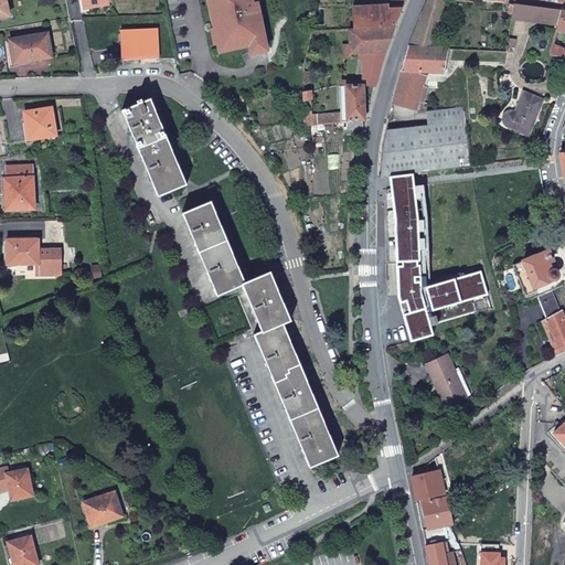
[(216,45),(219,53),(249,46),(265,43),(255,0),(205,0),(213,29),(211,29),(212,40),(214,45),(216,45)]
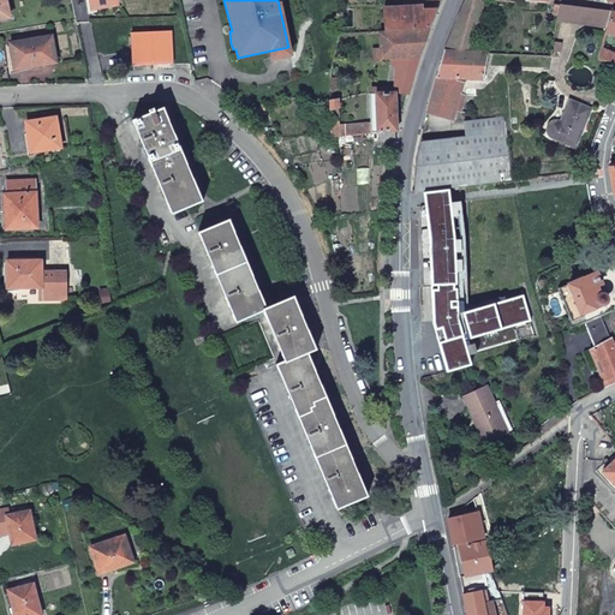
[(465,0),(445,49),(436,77),(458,78),(484,79),(488,52),(476,52),(483,0),(465,0)]
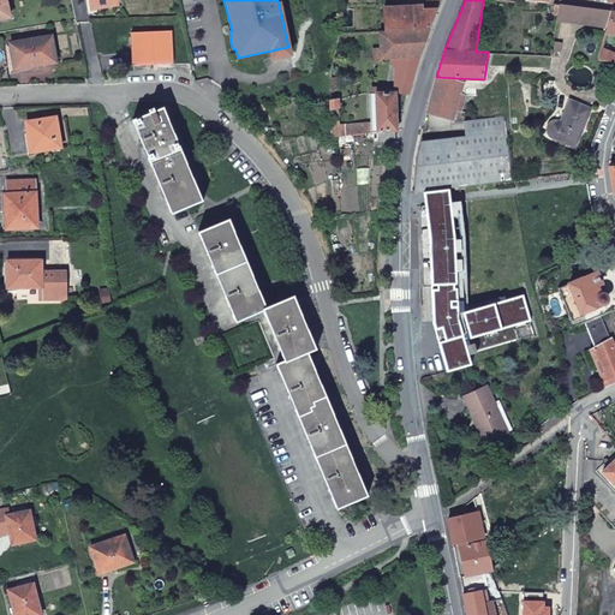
[(559,19),(608,25),(611,11),(561,5),(559,19)]
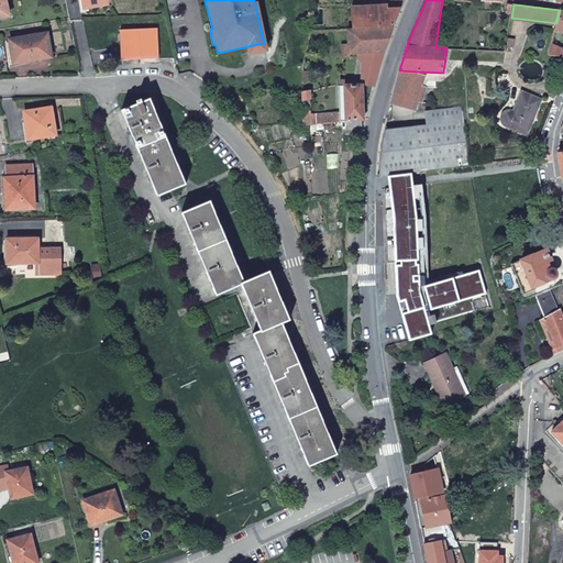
[(352,8),(352,29),(394,26),(400,10),(387,11),(387,6),(352,8)]
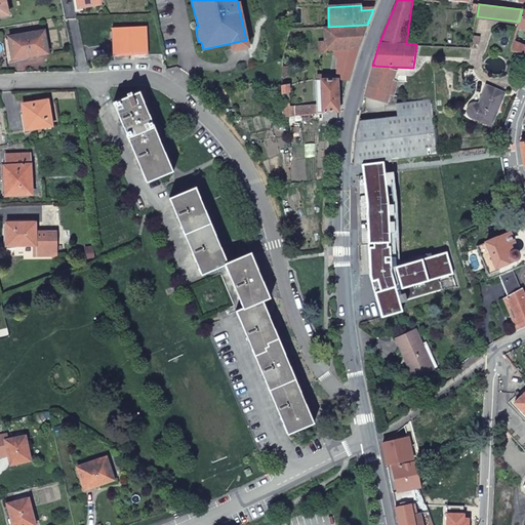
[(513,43),(511,51),(524,53),(524,9),(522,9),(519,22),(517,28),(524,29),(524,47),(523,46),(513,43)]
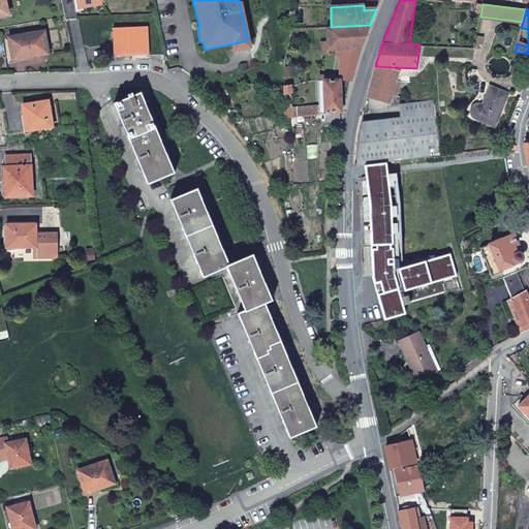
[(147,22),(115,23),(116,28),(114,29),(115,57),(150,56),(147,22)]
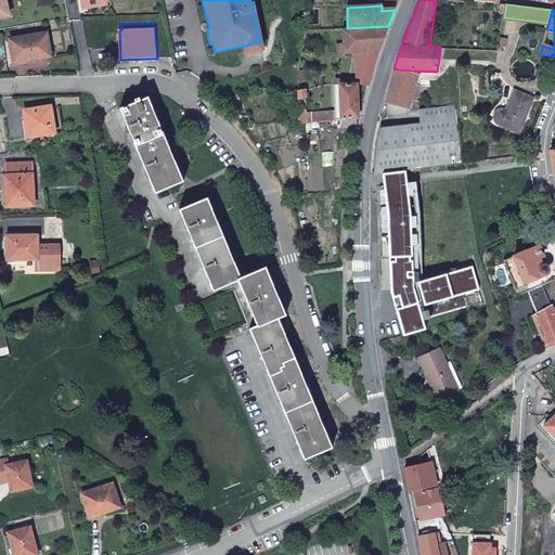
[(378,52),(387,28),(343,30),(343,46),(337,46),(337,59),(345,56),(345,54),(352,54),(378,52)]
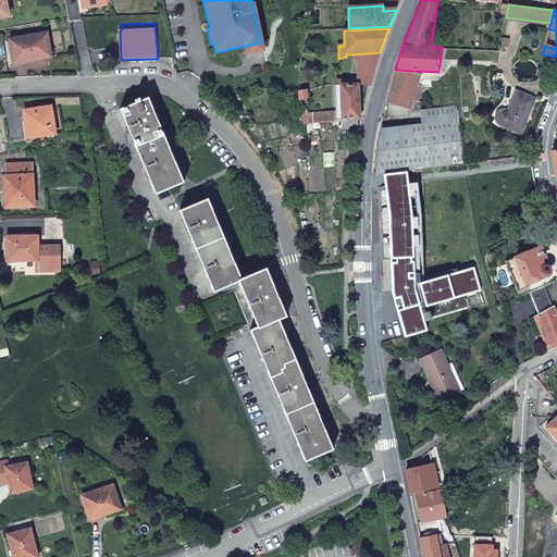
[(48,33),(10,39),(14,63),(51,57),(48,33)]
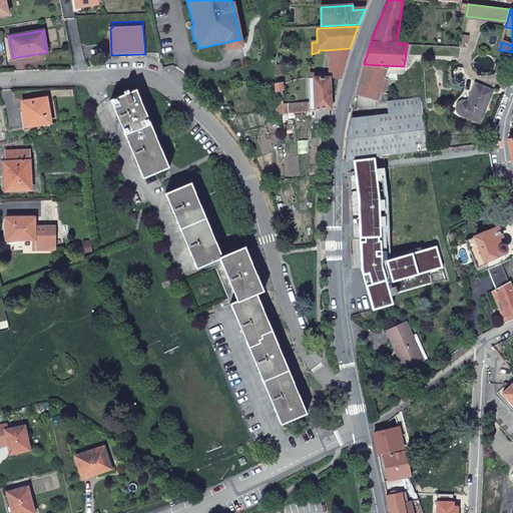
[(469,37),(461,36),(460,43),(467,44),(469,37)]
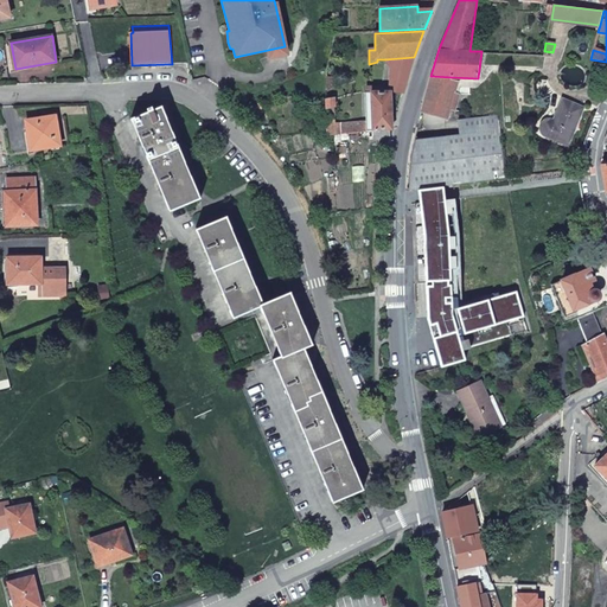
[(285,46),(268,50),(269,59),(287,55),(285,46)]
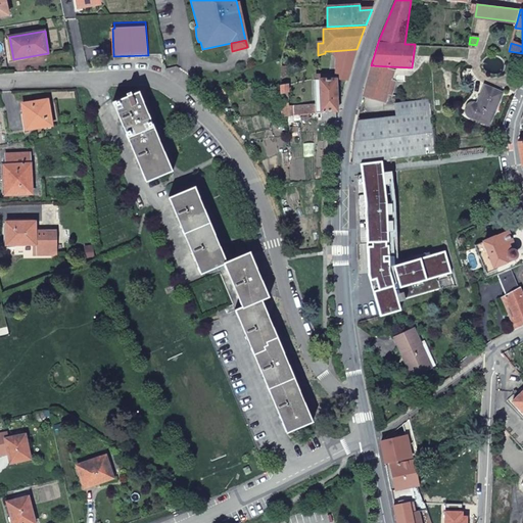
[(347,82),(357,49),(332,51),(332,53),(337,58),(336,75),(330,76),(330,81),(336,81),(347,82)]
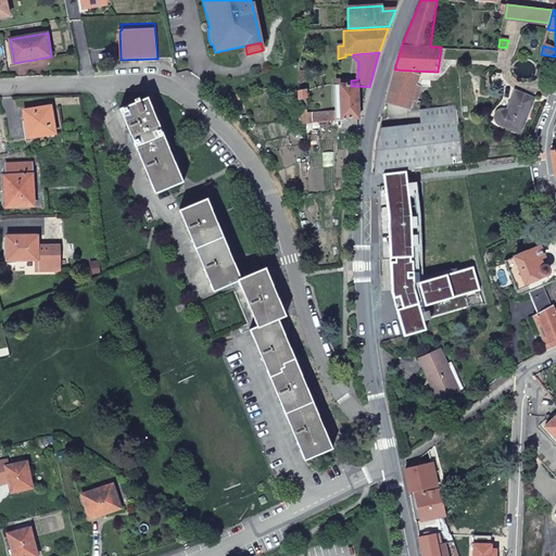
[(394,70),(387,100),(409,106),(412,100),(416,85),(419,74),(414,73),(414,71),(394,70)]
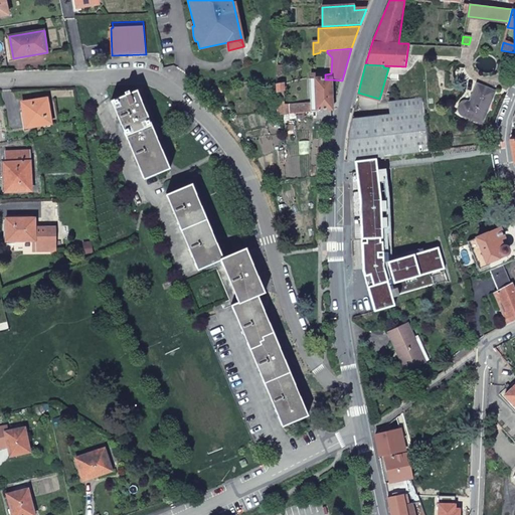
[(278,68),(278,75),(287,73),(287,66),(278,68)]
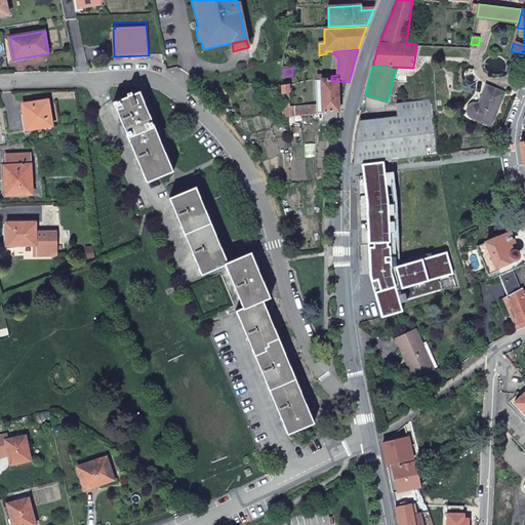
[(336,113),(338,114),(337,81),(331,81),(331,76),(317,78),(317,81),(322,81),(323,114),(336,113)]
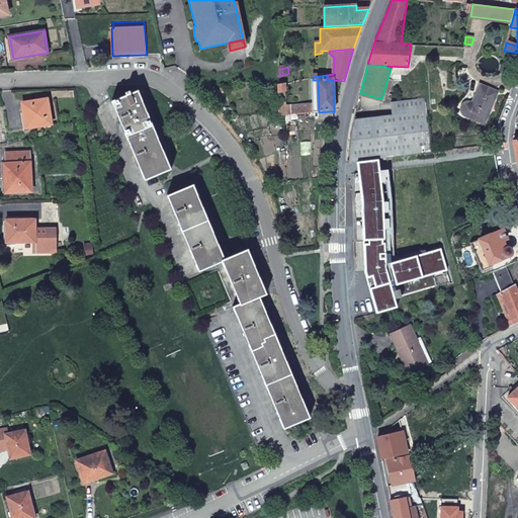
[(393,80),(387,79),(383,93),(389,94),(393,80)]
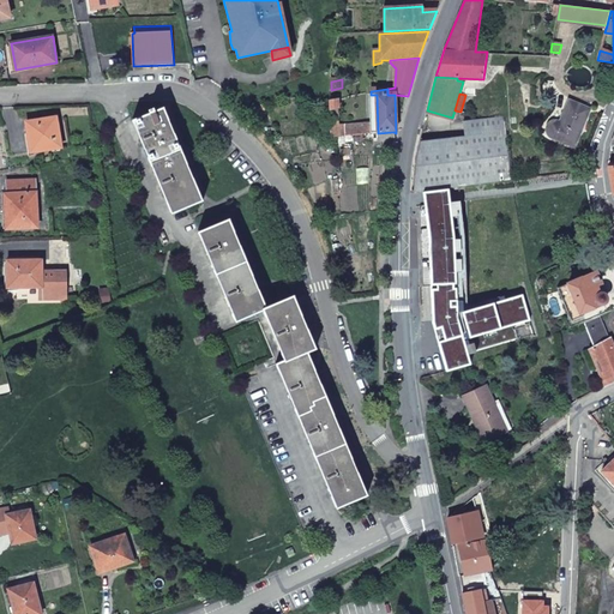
[(362,134),(371,133),(369,122),(339,125),(338,100),(330,102),(330,138),(354,136),(362,134)]
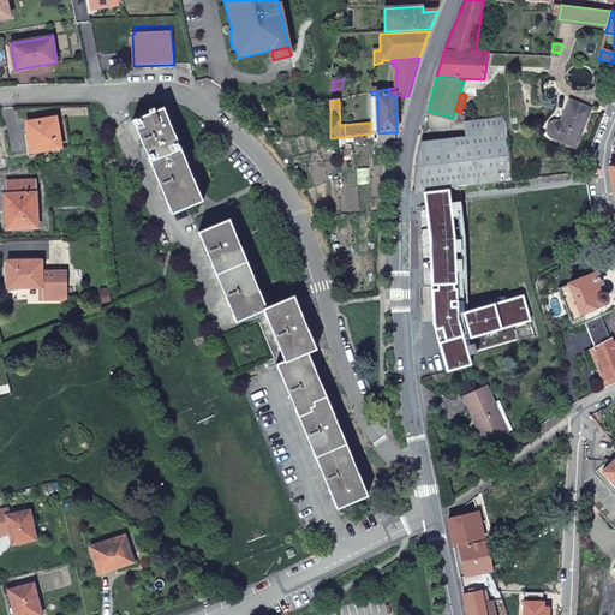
[(569,102),(561,124),(559,123),(553,124),(549,129),(550,136),(575,148),(591,111),(569,102)]
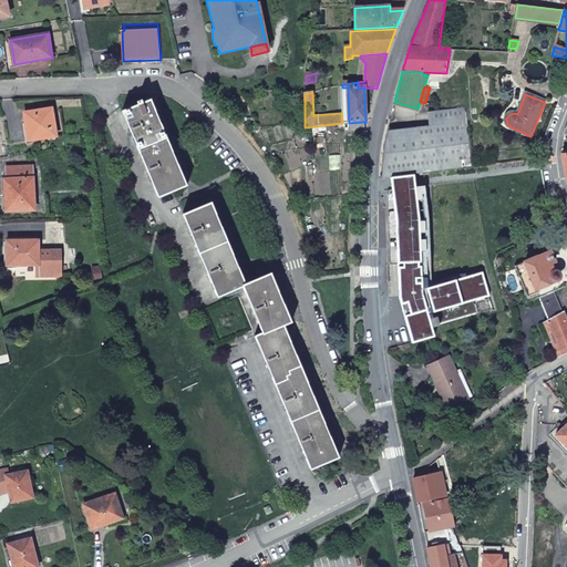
[(123,112),(157,197),(186,185),(151,101),(123,112)]
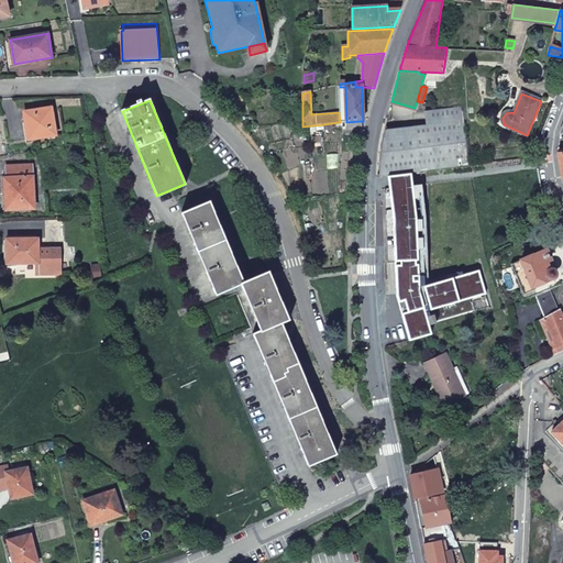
[(23,112),(28,140),(55,135),(51,108),(23,112)]
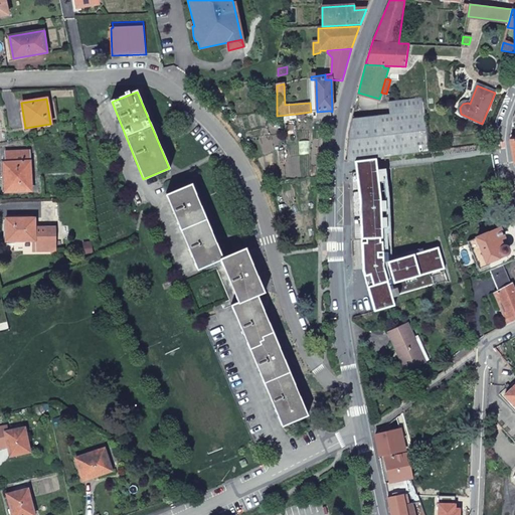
[(364,119),(358,160),(427,152),(421,99),(402,101),(404,114),(390,116),(364,119)]
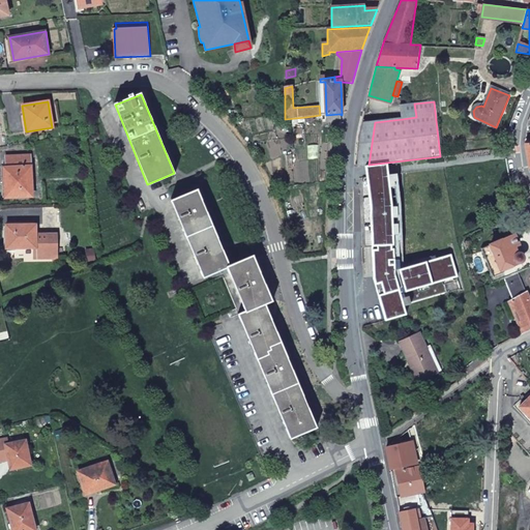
[(400,106),(402,119),(416,117),(414,104),(400,106)]
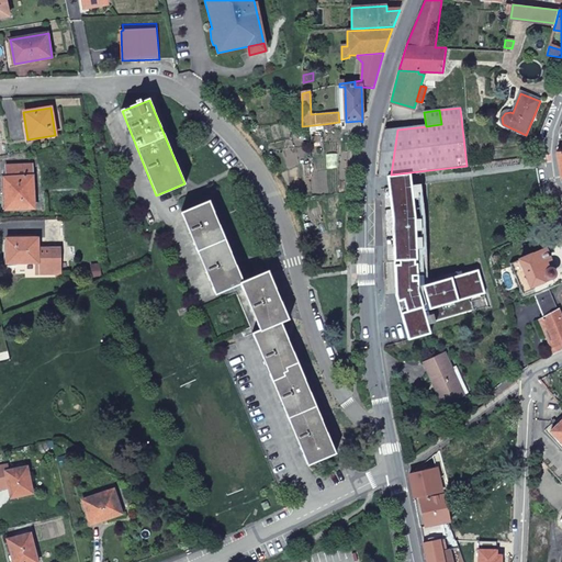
[(360,131),(360,121),(346,122),(345,130),(360,131)]
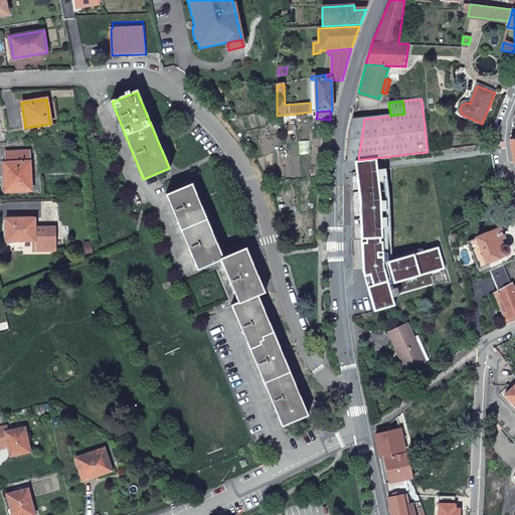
[(345,161),(346,161),(357,160),(358,160),(364,119),(350,120),(347,133),(345,161)]
